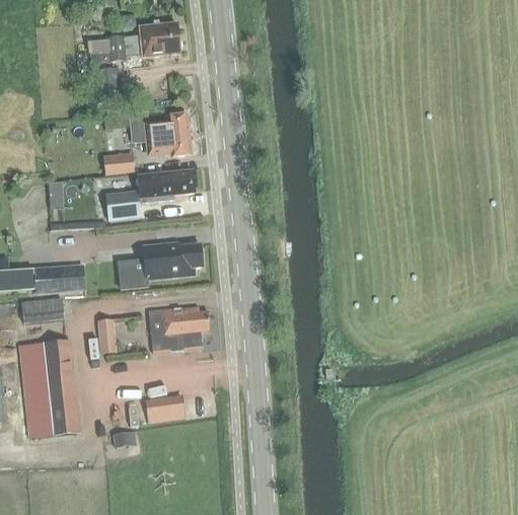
[(181,42),(178,39),(176,22),(139,26),(140,34),(124,35),(124,34),(105,37),(105,39),(94,40),(87,41),(88,54),(90,54),(92,70),(93,70),(111,68),(109,61),(126,59),(126,55),(142,53),(143,57),(179,54),(179,51),(182,48),(181,42)]
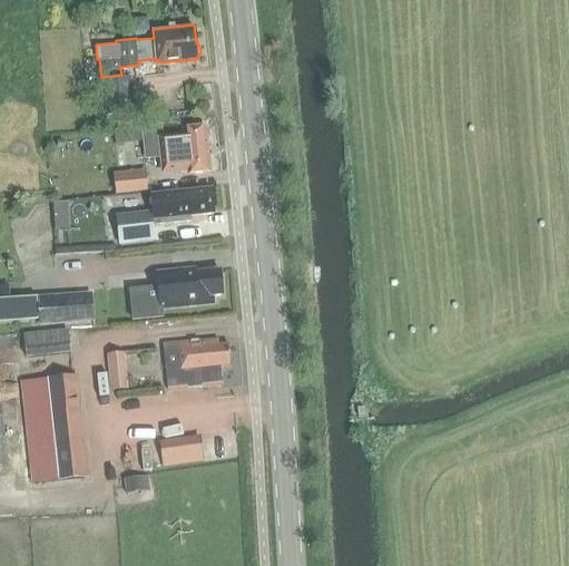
[(121,75),(102,77),(106,113),(134,110),(130,75),(121,75)]
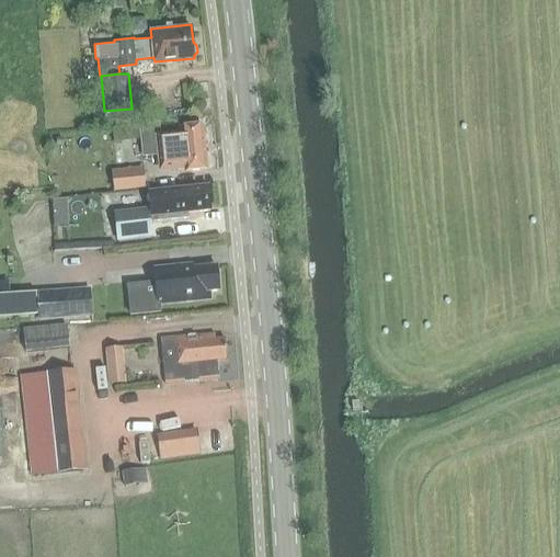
[(155,133),(158,168),(185,166),(185,168),(205,167),(205,162),(206,159),(206,154),(204,151),(203,138),(204,136),(204,131),(202,127),(201,123),(181,125),(181,129),(155,133)]
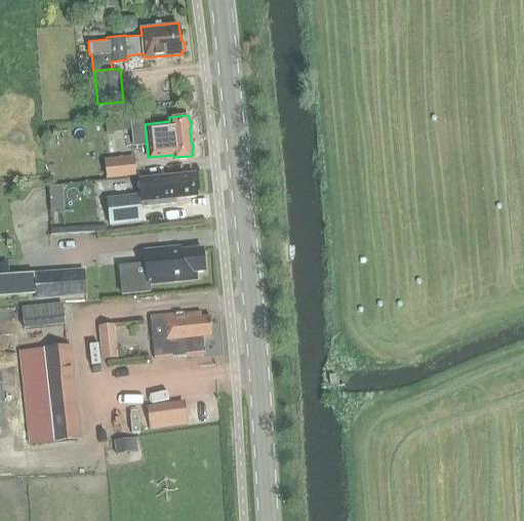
[(133,154),(104,156),(106,176),(135,173),(133,154)]
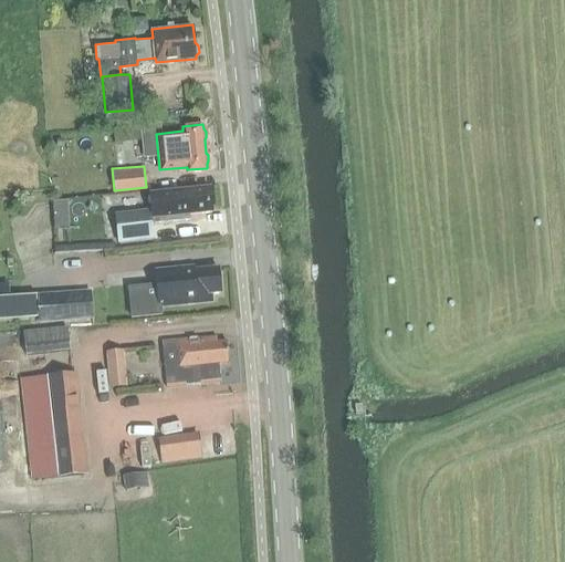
[(166,188),(155,189),(149,189),(153,221),(190,217),(190,211),(212,209),(210,185),(166,189),(166,188)]
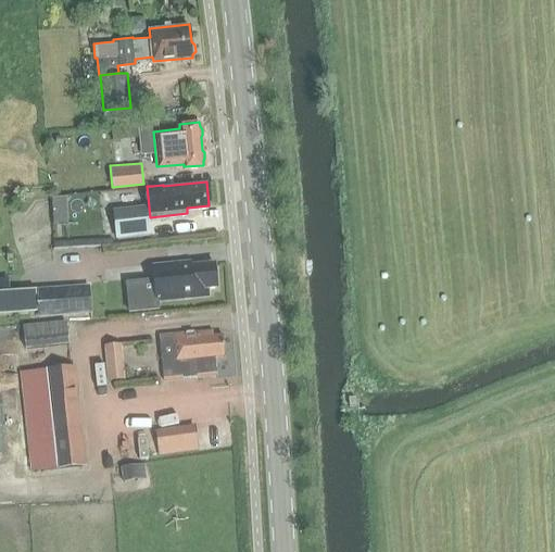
[(148,203),(113,207),(115,237),(151,234),(148,203)]
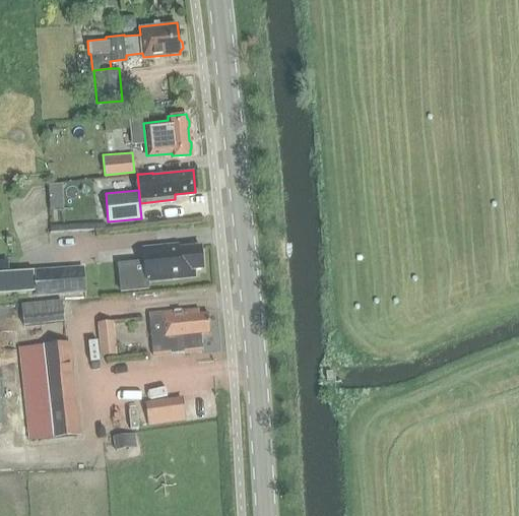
[(144,245),(145,260),(128,261),(129,278),(194,273),(194,266),(202,266),(201,248),(192,249),(191,244),(178,245),(178,242),(144,245)]
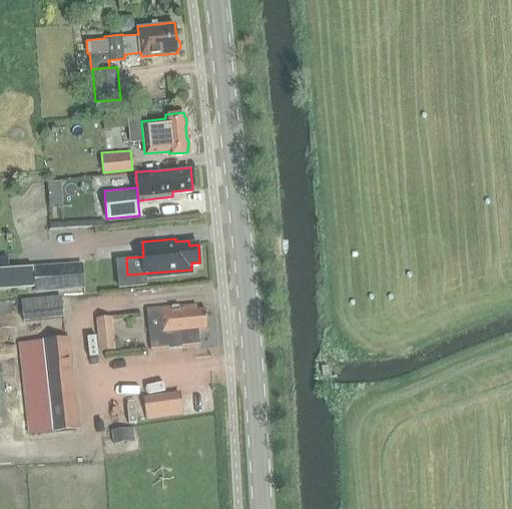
[(34,265),(35,291),(61,289),(59,263),(34,265)]
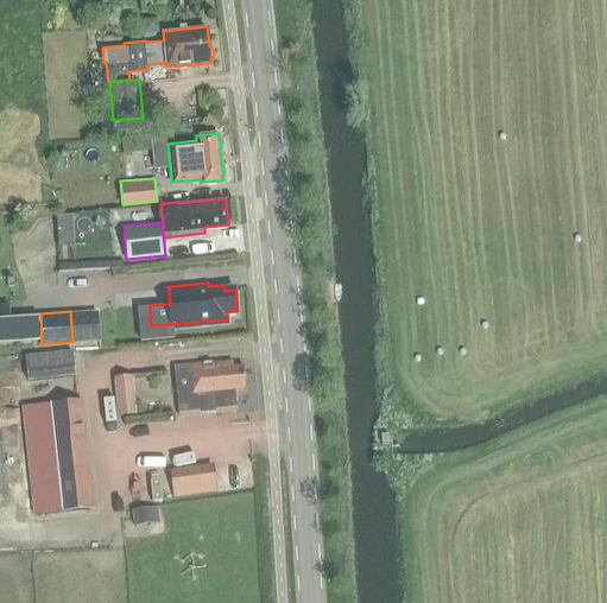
[(27,379),(75,373),(73,348),(25,354),(27,379)]
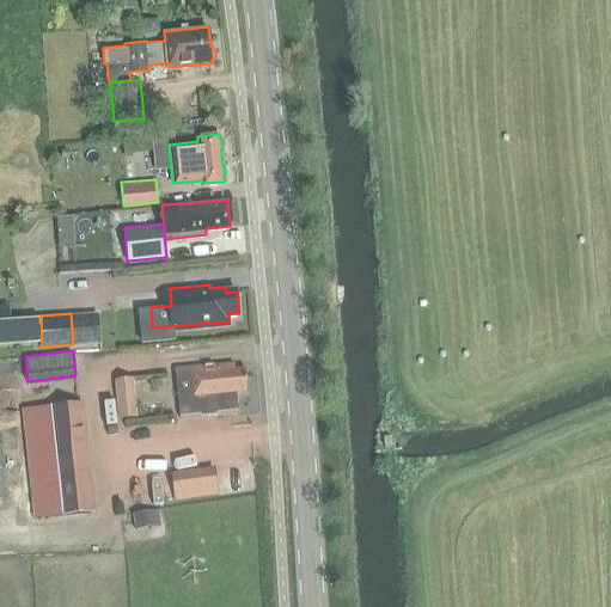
[(176,366),(177,386),(179,415),(238,409),(237,390),(248,388),(245,366),(234,366),(234,360),(176,366)]
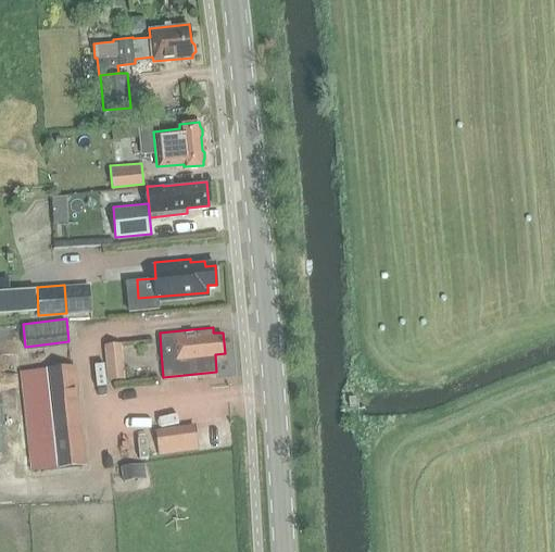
[(122,341),(103,342),(108,378),(125,377),(122,341)]
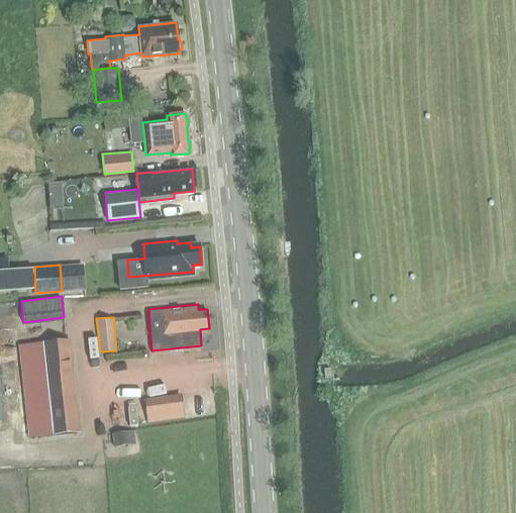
[(72,336),(32,340),(38,398),(77,394),(72,336)]
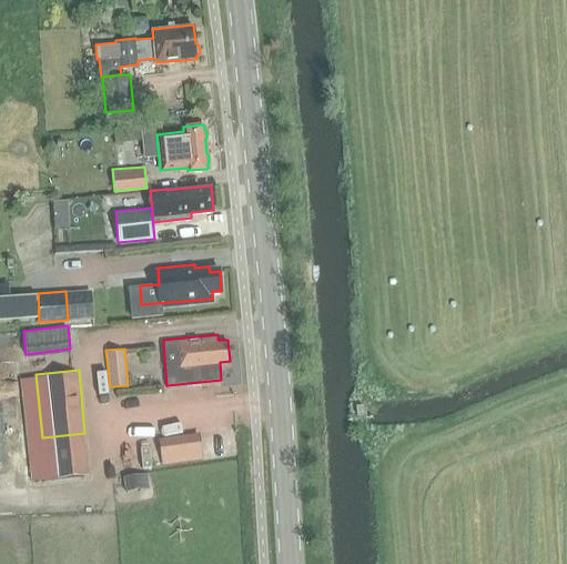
[(164,435),(169,461),(211,454),(208,429),(164,435)]
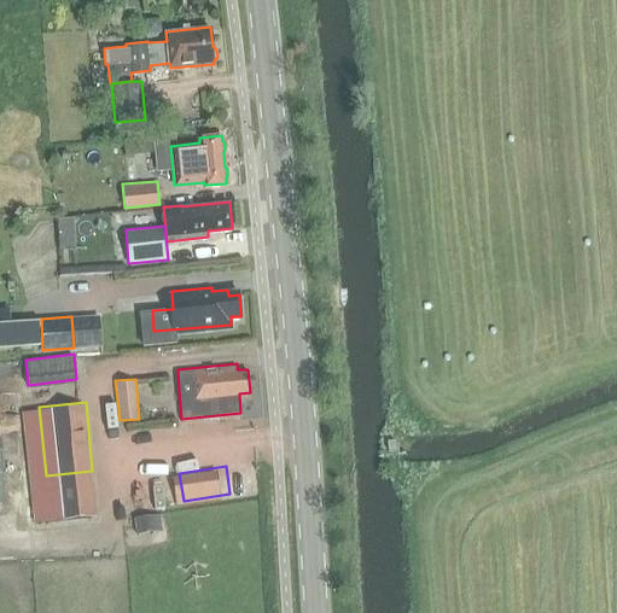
[(139,505),(168,502),(167,489),(138,490),(139,505)]
